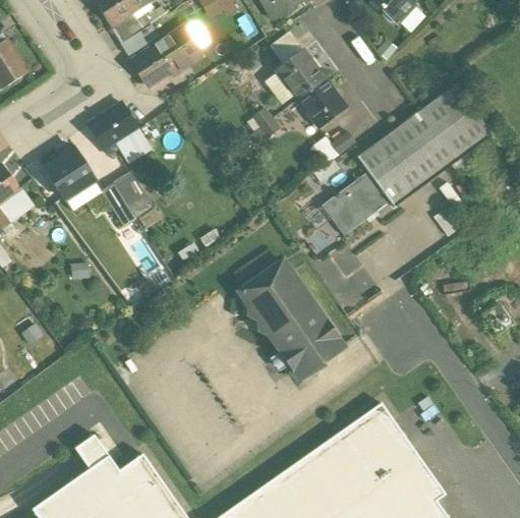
[(95,0),(112,26),(150,2),(152,0),(95,0)]
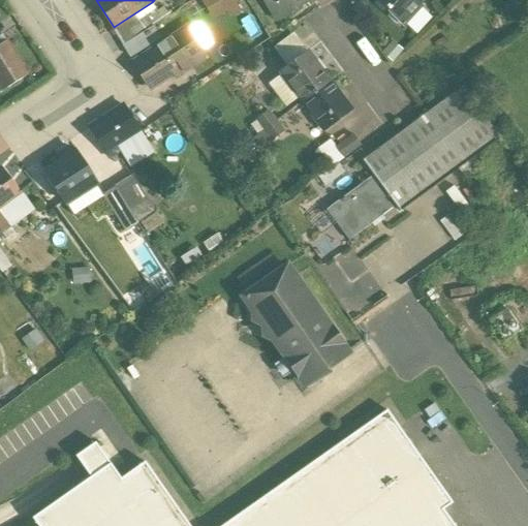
[(202,0),(215,21),(240,5),(237,0),(202,0)]
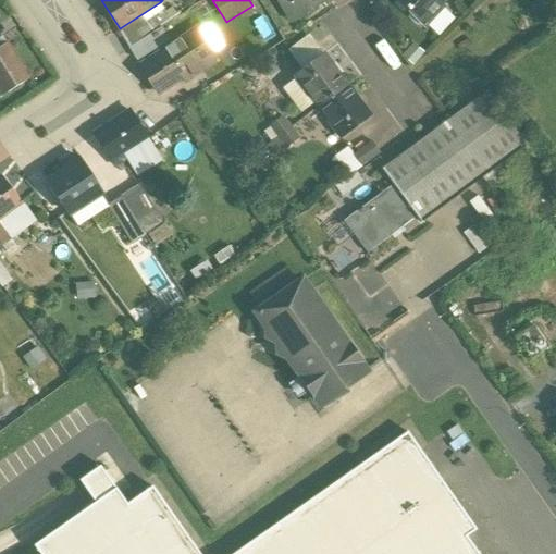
[(280,0),(293,21),(326,0),(280,0)]
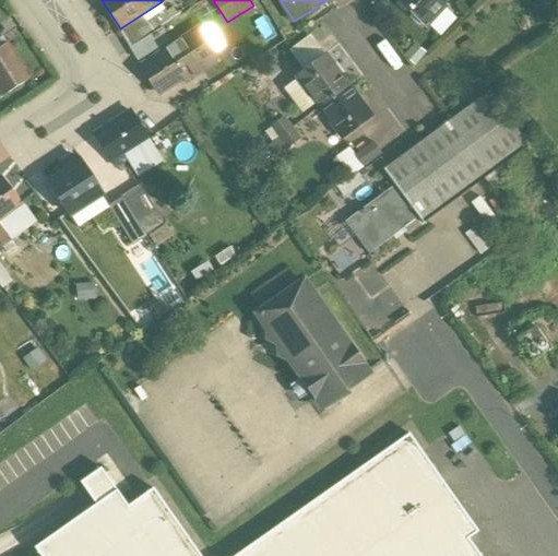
[(401,0),(425,21),(432,13),(434,15),(444,3),(442,2),(444,0),(401,0)]
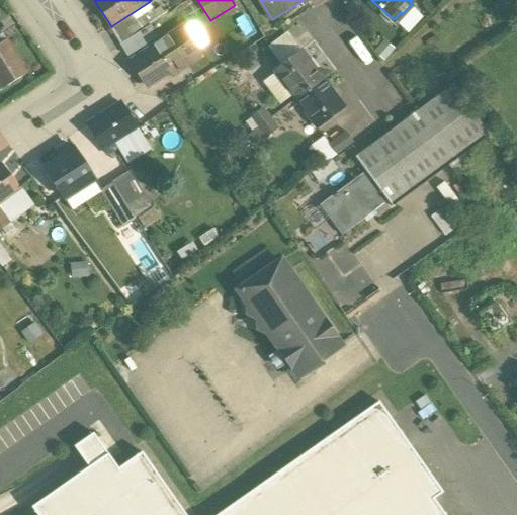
[(149,2),(111,26),(114,32),(132,20),(139,16),(139,15),(152,7),(149,2)]
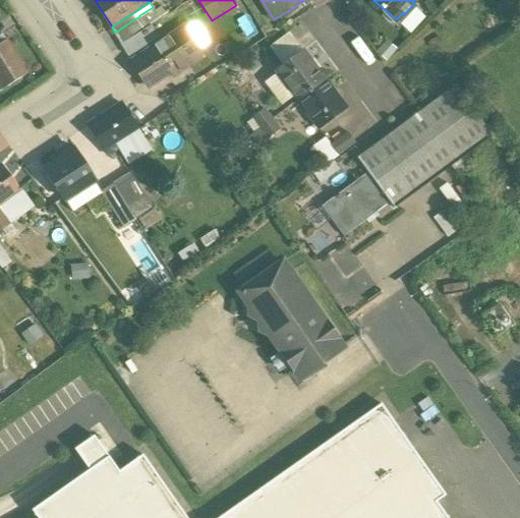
[(153,7),(139,15),(139,16),(132,20),(139,32),(151,24),(167,14),(162,5),(155,10),(153,7)]
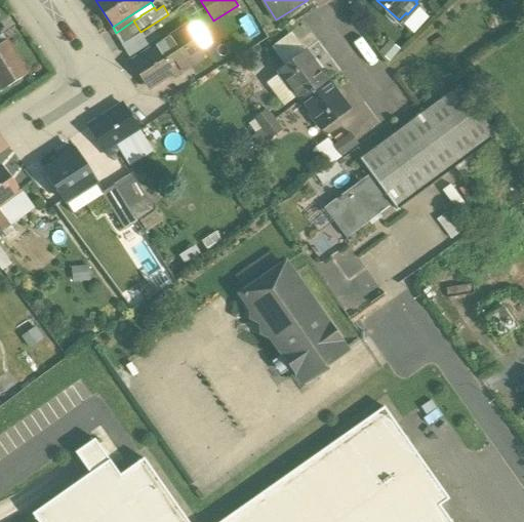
[(133,21),(116,33),(123,43),(140,32),(133,21)]
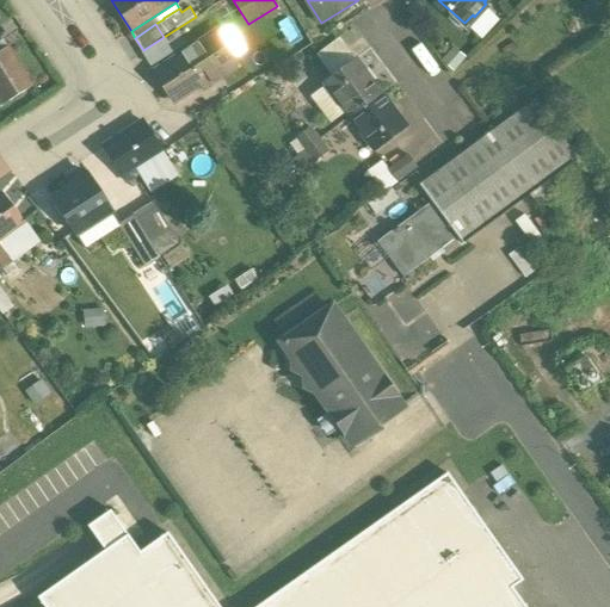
[(164,37),(143,50),(152,64),(185,42),(177,29),(164,37)]
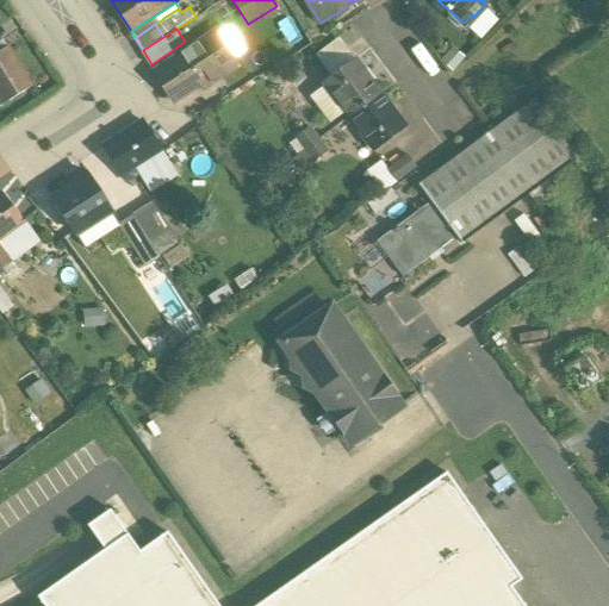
[(218,30),(156,70),(176,101),(202,85),(204,89),(237,68),(235,63),(238,61),(218,30)]
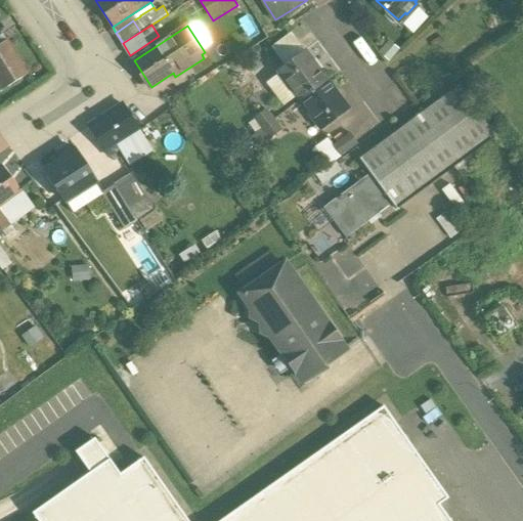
[(291,31),(271,45),(285,63),(304,49),(291,31)]
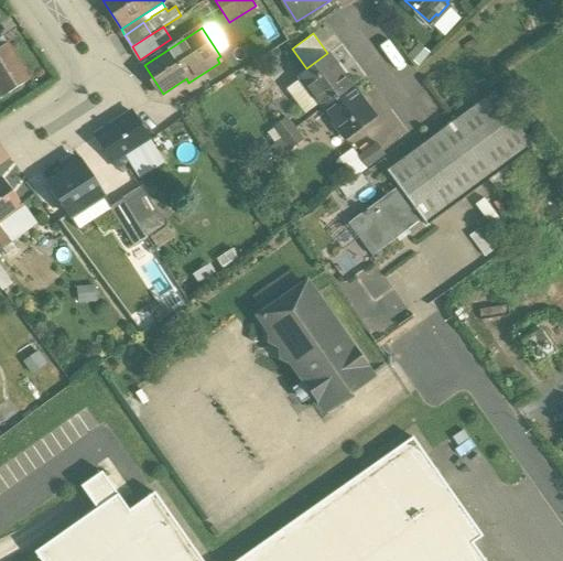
[(8,42),(0,46),(0,90),(2,96),(31,77),(8,42)]
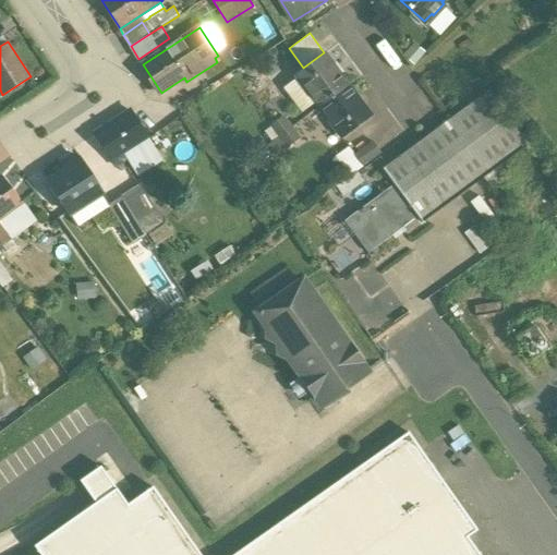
[(303,68),(295,73),(319,105),(348,84),(325,52),(324,52),(303,68)]
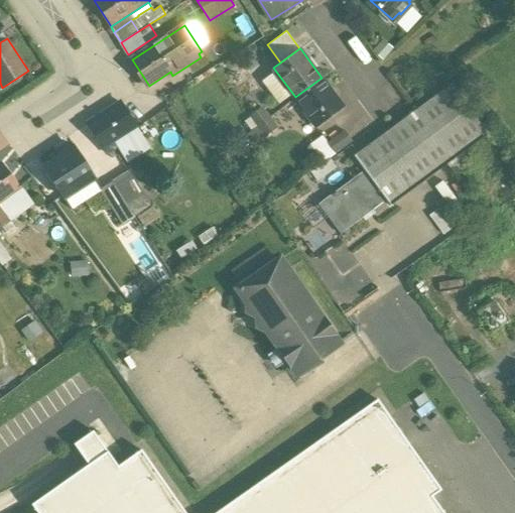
[(344,107),(322,78),(295,97),(317,126),(344,107)]
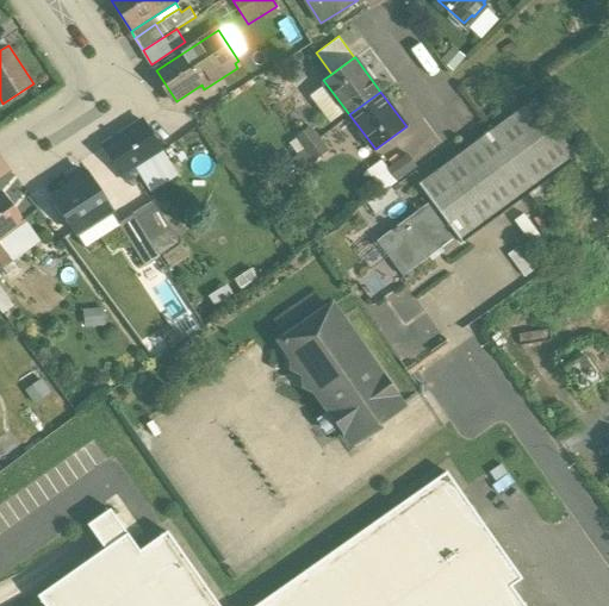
[(534,99),(420,183),(432,199),(458,235),(463,241),(576,156),(534,99)]
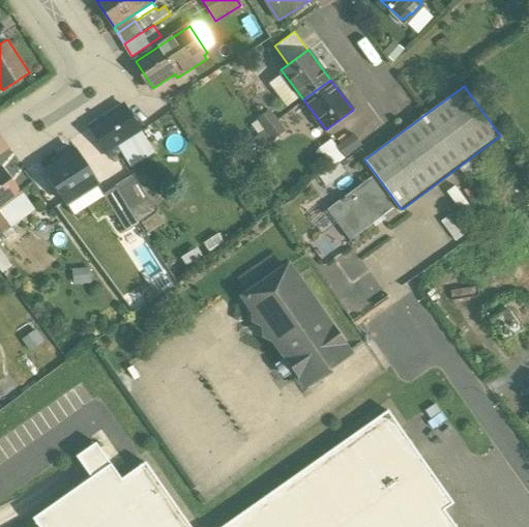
[(124,104),(91,125),(108,151),(141,130),(124,104)]
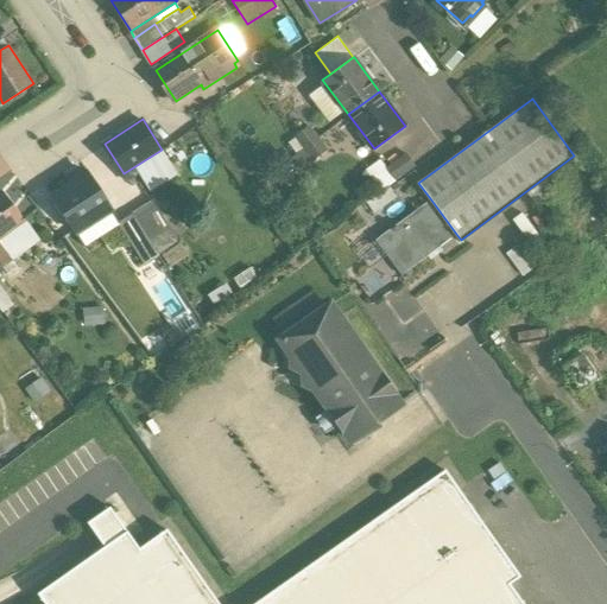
[(309,124),(296,133),(304,146),(317,137),(309,124)]
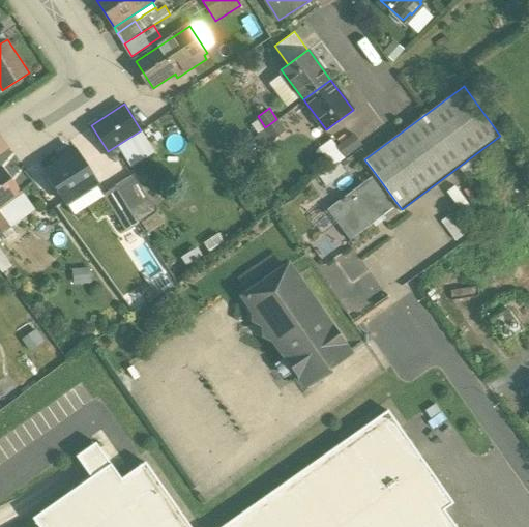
[(276,119),(265,127),(273,138),(285,129),(276,119)]
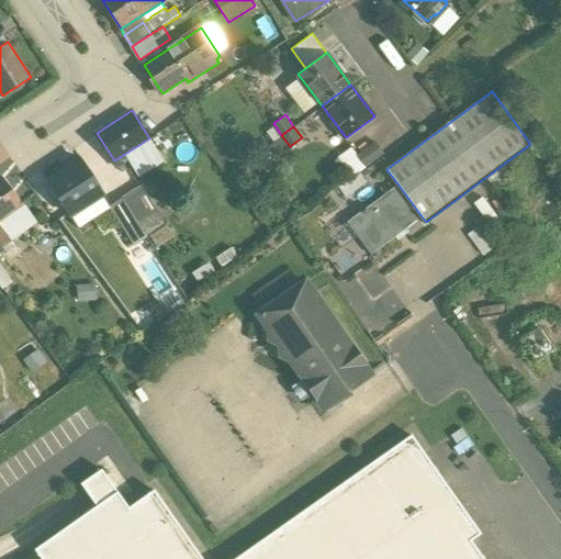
[(377,141),(358,154),(366,166),(384,152),(377,141)]
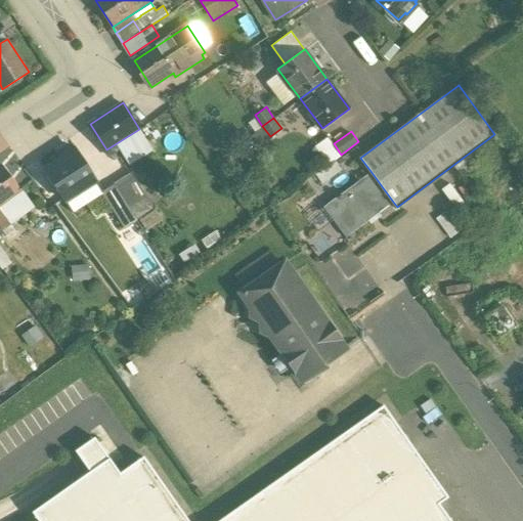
[(334,143),(330,136),(317,145),(329,163),(341,155),(334,143)]
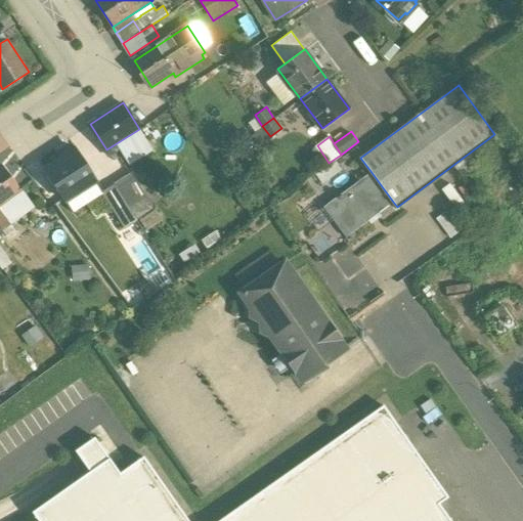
[(76,147),(45,168),(66,200),(97,180),(76,147)]
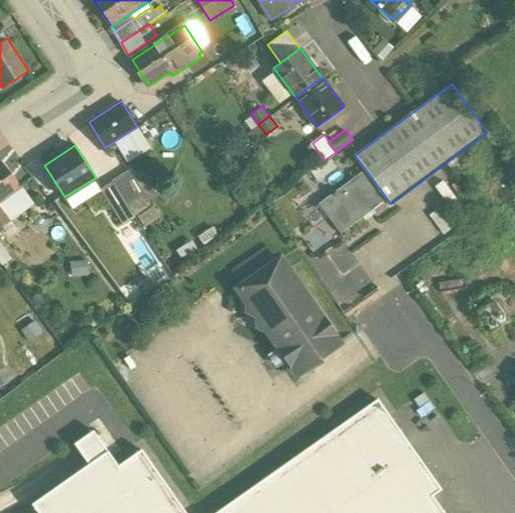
[(2,160),(0,161),(0,226),(12,218),(0,202),(21,186),(2,160)]
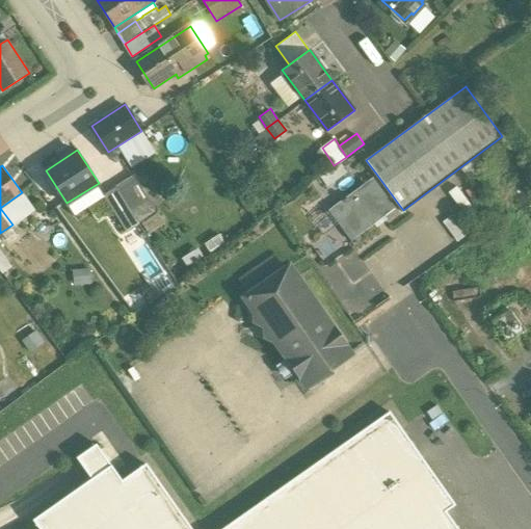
[(399,205),(376,174),(329,209),(352,239),(399,205)]
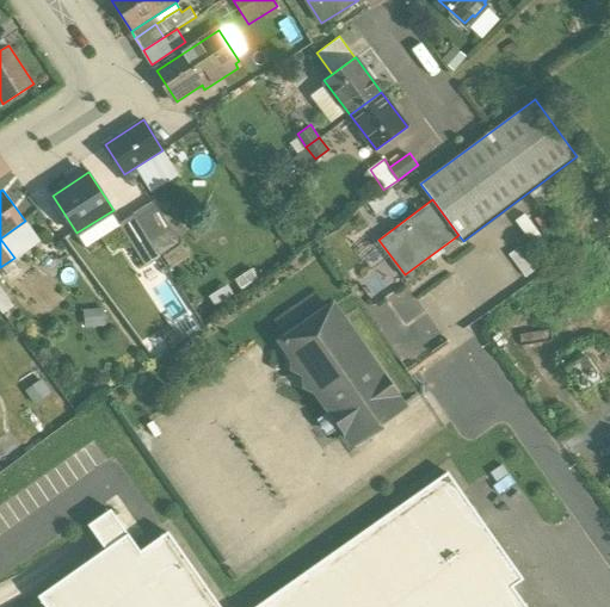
[(153,200),(134,214),(149,237),(168,224),(153,200)]
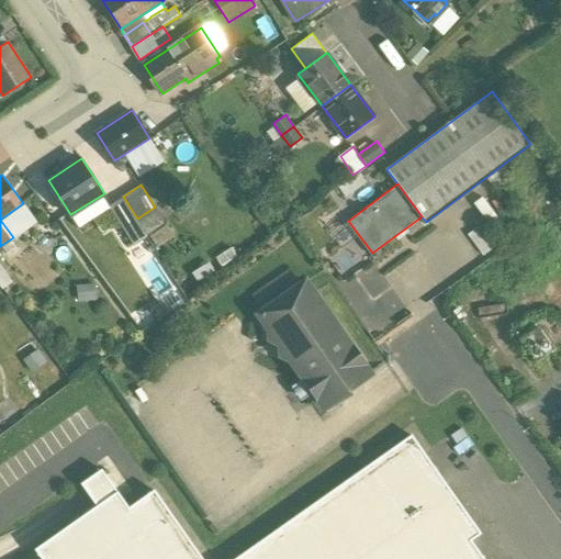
[(137,219),(123,197),(109,205),(131,239),(145,231),(137,219)]
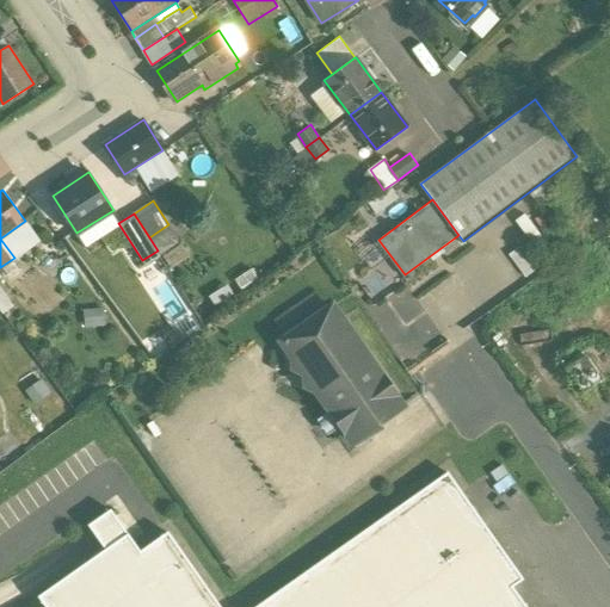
[(25,221),(0,239),(14,258),(39,239),(25,221)]
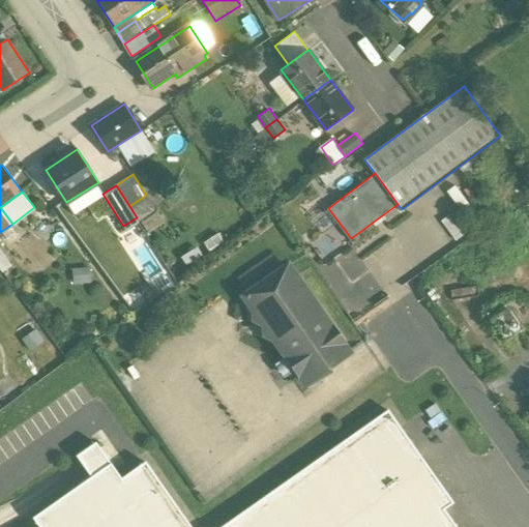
[(106,259),(119,251),(109,232),(94,239),(106,259)]
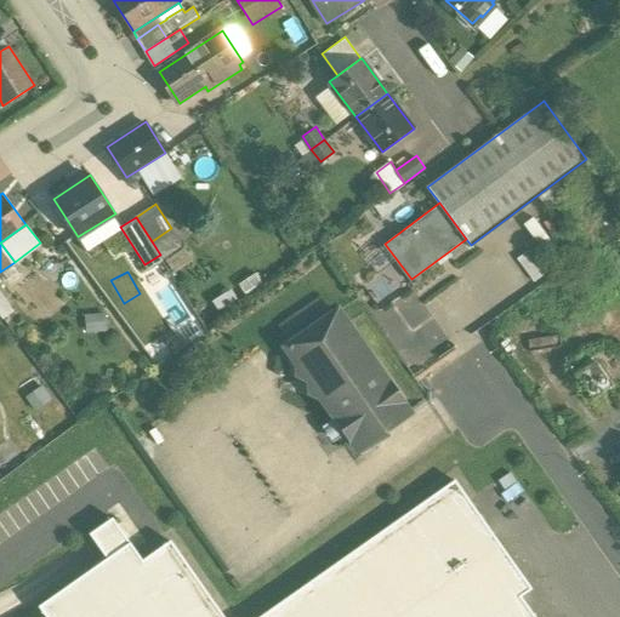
[(411,412),(339,310),(288,346),(299,363),(300,373),(310,378),(311,380),(312,390),(322,395),(359,449),(411,412)]
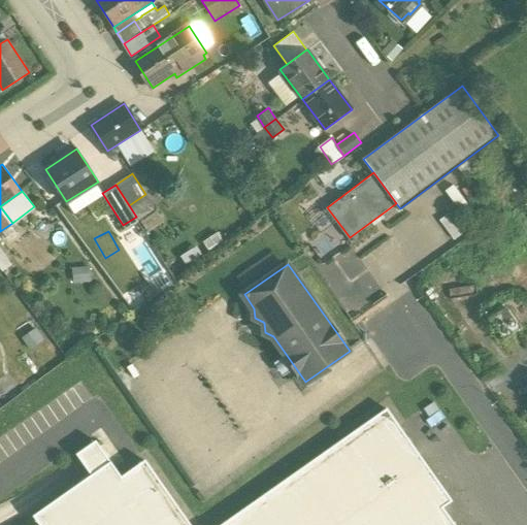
[(355,269),(333,282),(346,303),(367,291),(355,269)]
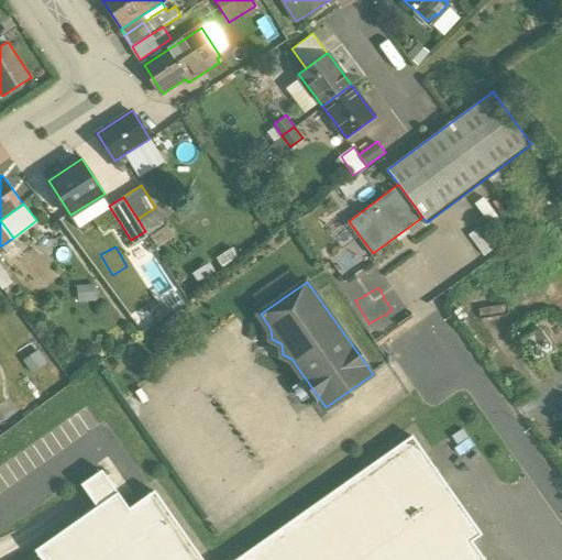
[(555,349),(539,327),(521,339),(537,361),(555,349)]
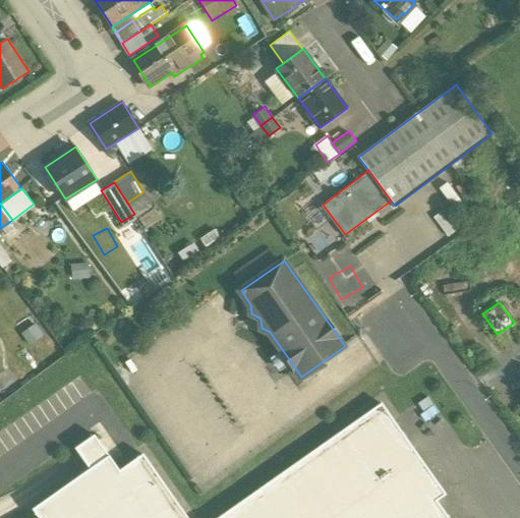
[(40,517),(38,517),(450,517),(437,500),(446,494),(382,402),(216,517),(188,517),(143,453),(120,469),(95,434),(75,447),(90,468),(33,508),(40,517)]
